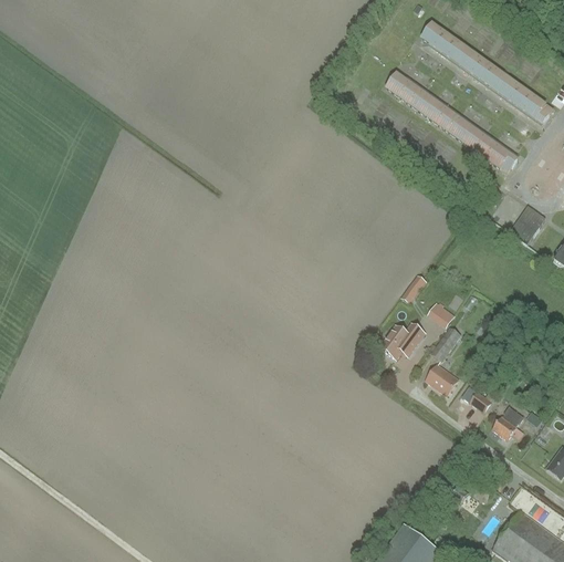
[(547,102),(431,20),(419,35),(542,123),(553,107),(546,103),(547,102)]
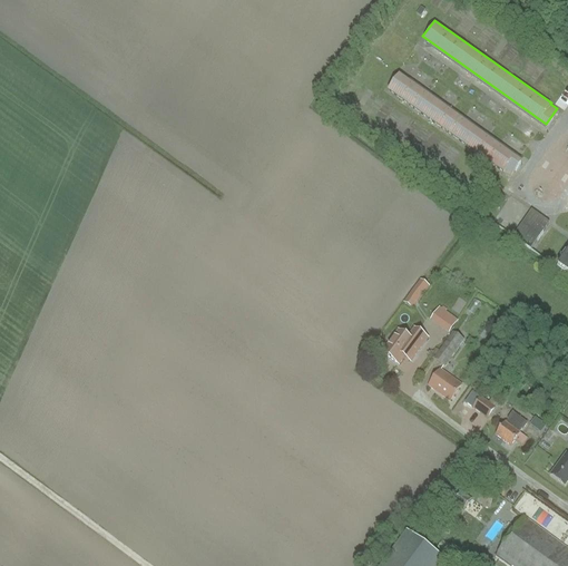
[(522,158),(399,70),(387,87),(511,175),(522,158)]
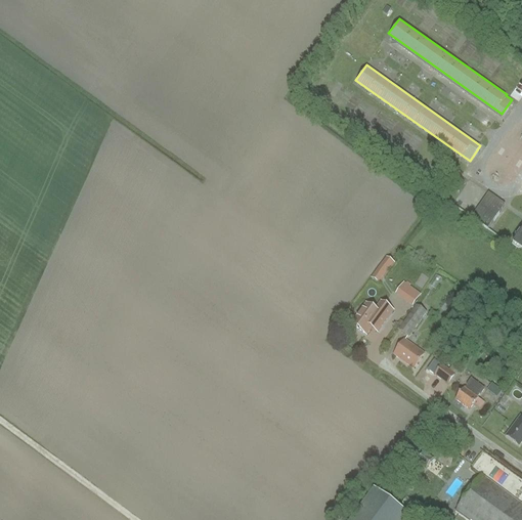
[(504,201),(487,189),(470,214),(486,225),(504,201)]
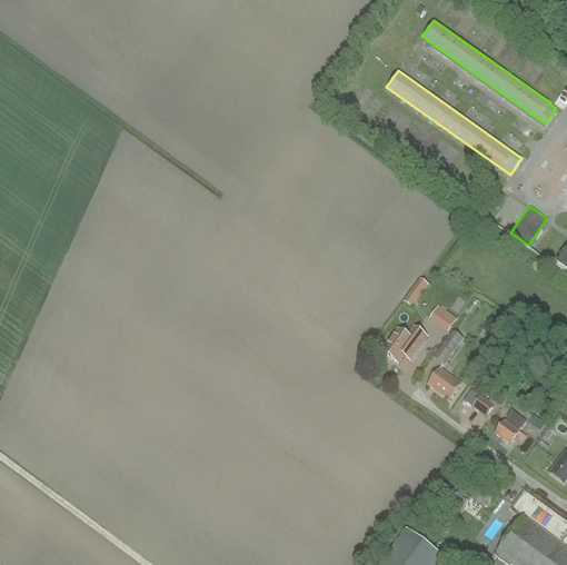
[(566,247),(557,261),(566,268),(566,247)]
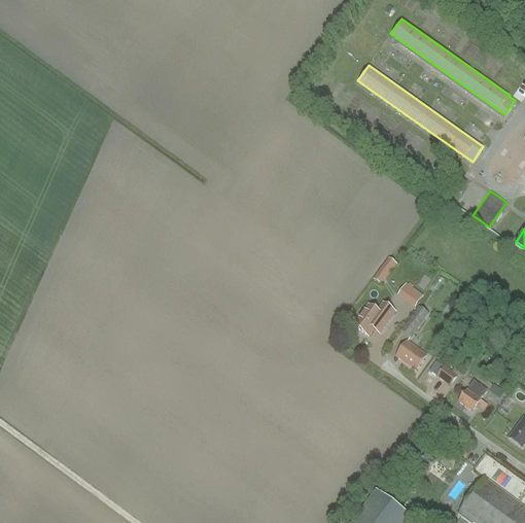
[(435,287),(442,277),(436,273),(430,283),(435,287)]
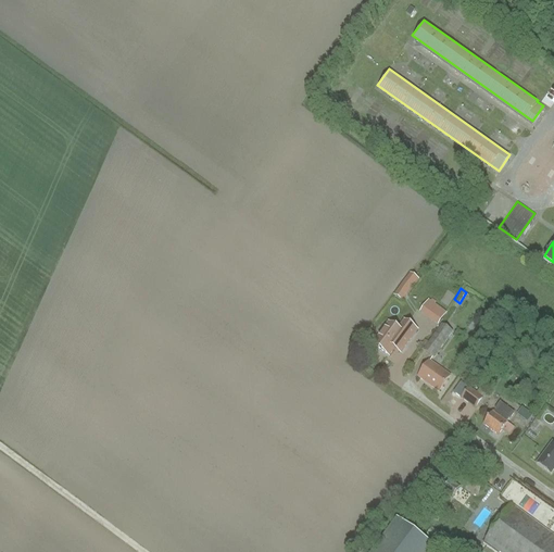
[(445,309),(427,296),(418,309),(436,322),(445,309)]
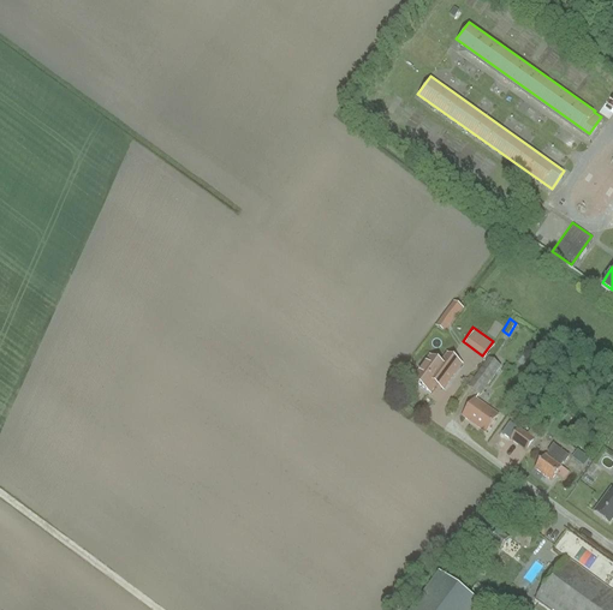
[(422,357),(416,364),(417,365),(409,377),(429,390),(435,382),(442,387),(460,362),(445,350),(438,359),(428,352),(423,357),(422,357)]
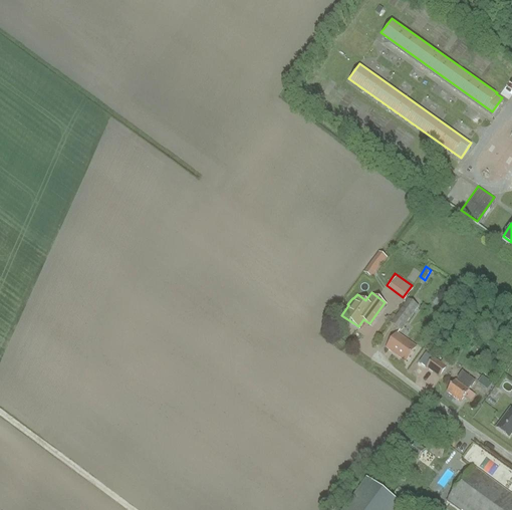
[(400,326),(416,302),(407,295),(390,319),(400,326)]
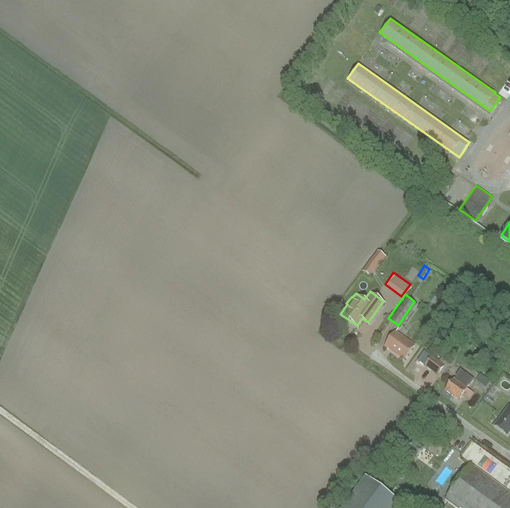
[(403,356),(413,341),(394,328),(384,343),(403,356)]
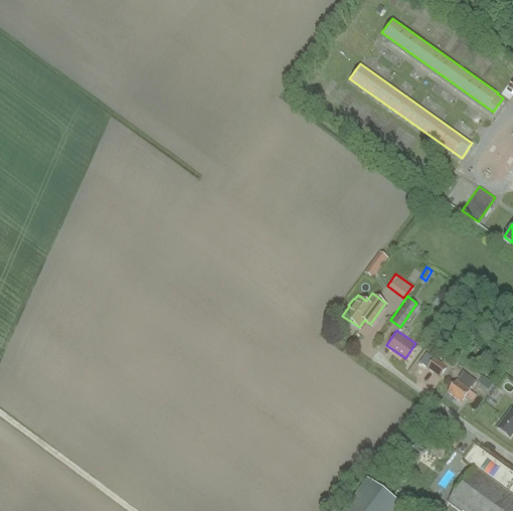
[(434,356),(426,365),(440,375),(450,360),(443,356),(440,360),(434,356)]
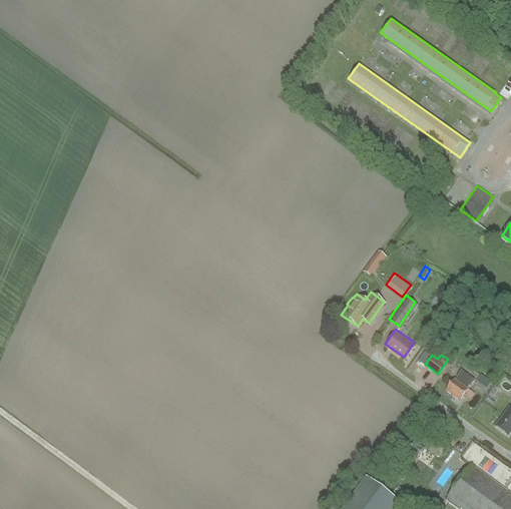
[(454,376),(445,388),(459,398),(468,386),(467,385),(469,383),(474,377),(460,367),(456,374),(455,376),(454,376)]
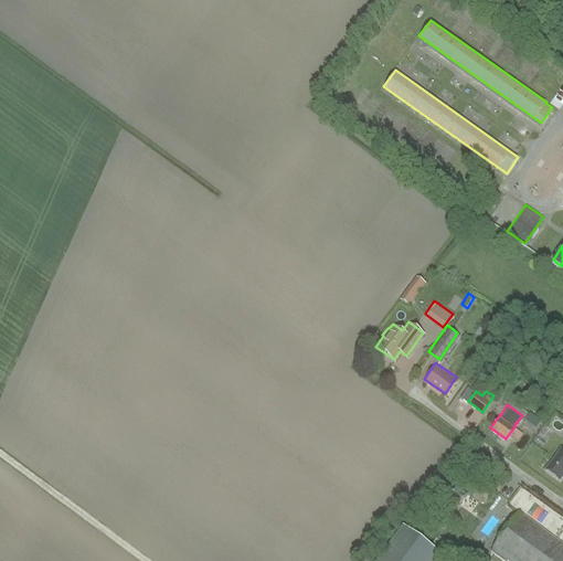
[(527,410),(523,417),(535,423),(539,415),(527,410)]
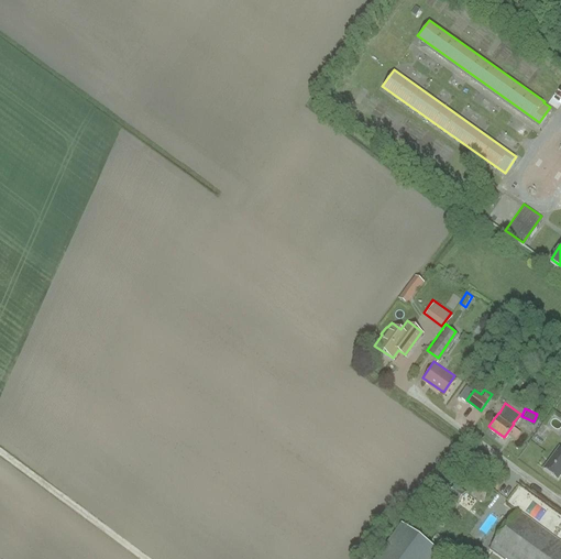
[(560,446),(559,444),(542,466),(557,475),(560,469),(560,446)]
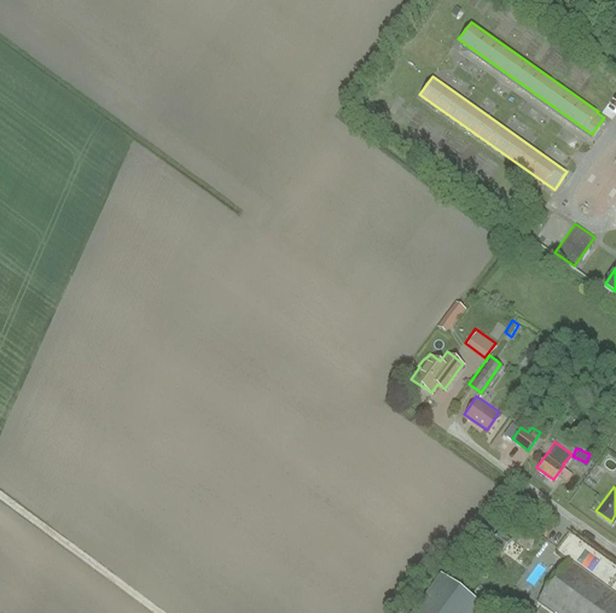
[(489,541),(506,549),(513,536),(498,527),(489,541)]
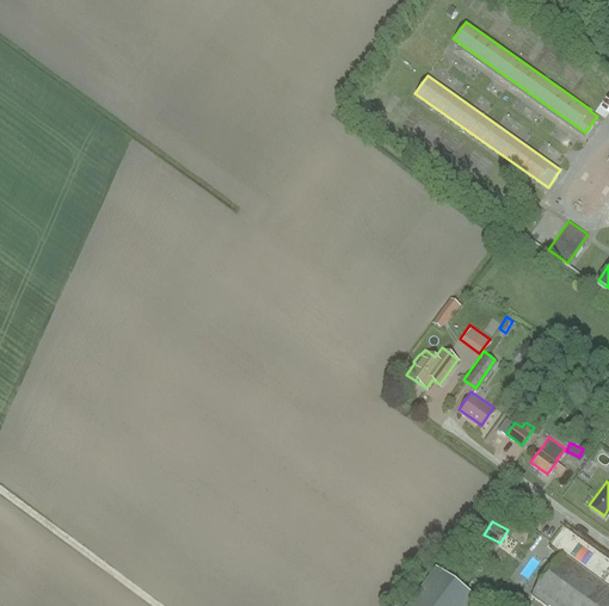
[(559,524),(549,540),(561,546),(566,537),(570,538),(573,532),(559,524)]
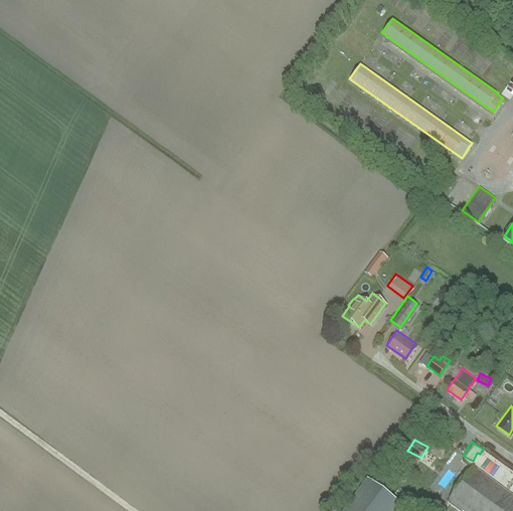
[(512,510),(512,491),(473,463),(447,499),(462,510),(512,510)]
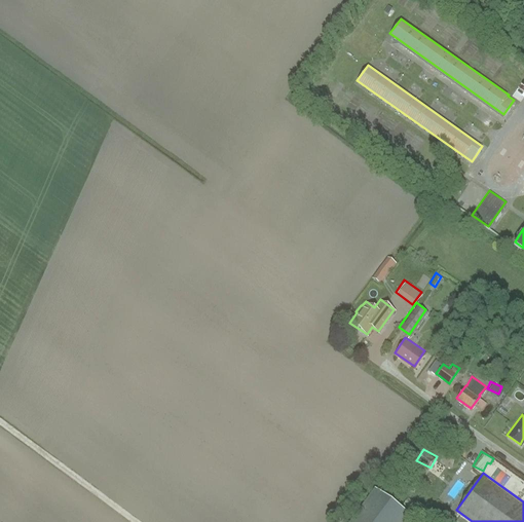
[(348,521),(401,521),(410,510),(376,485),(348,521)]
